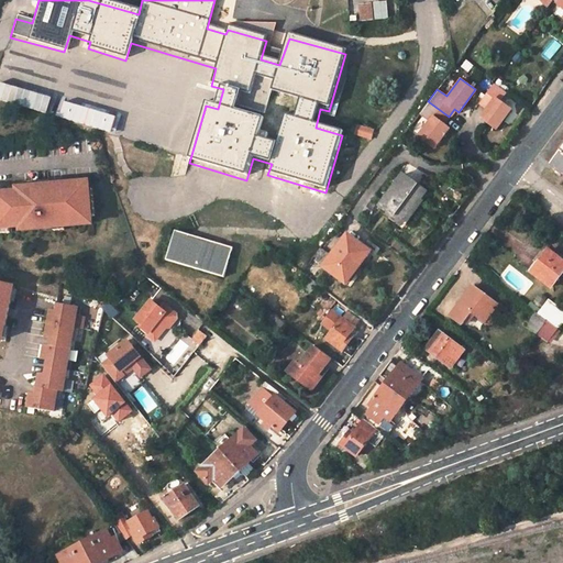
[(0,83),(0,100),(46,113),(51,96),(0,83)]
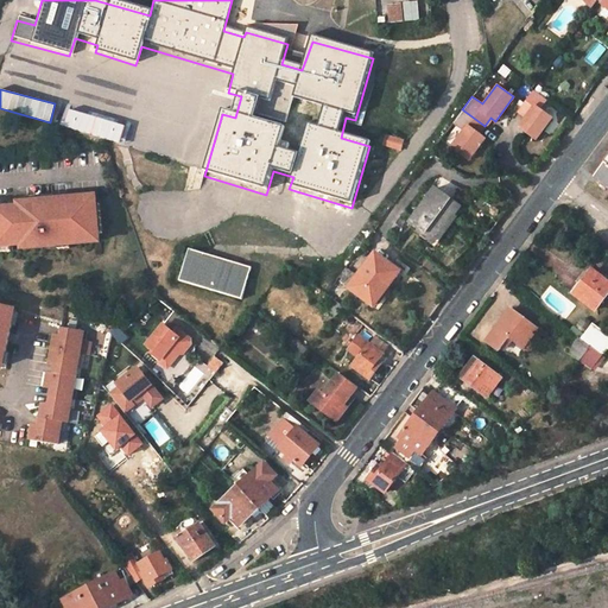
[(539,109),(545,100),(534,93),(517,113),(525,119),(518,128),(536,140),(551,119),(539,109)]
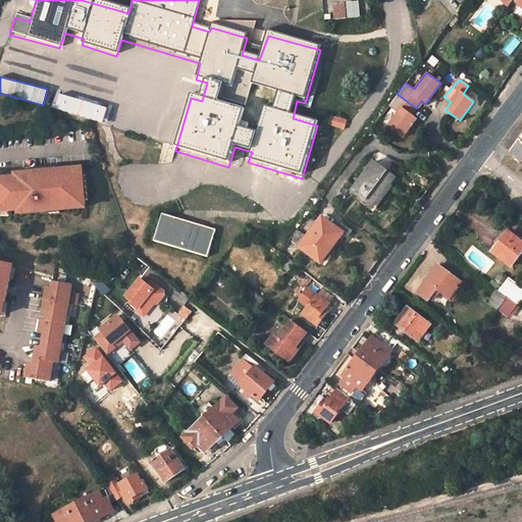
[(416,108),(397,94),(388,105),(389,105),(398,111),(386,125),(402,137),(416,118),(411,114),(416,108)]
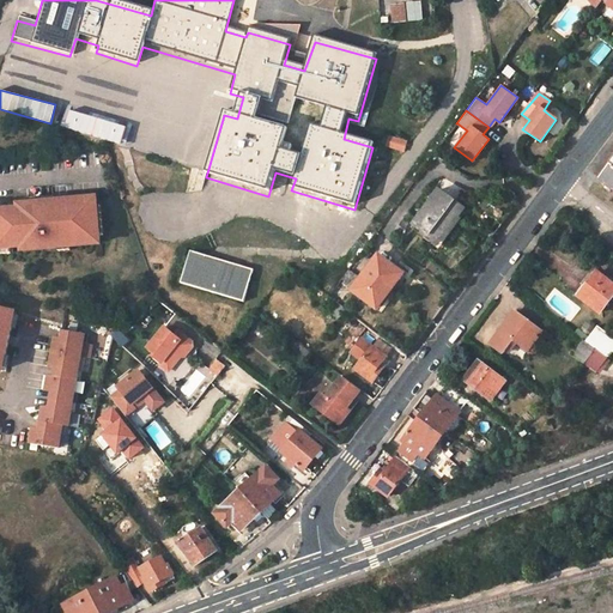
[(404,153),(408,140),(390,135),(387,149),(404,153)]
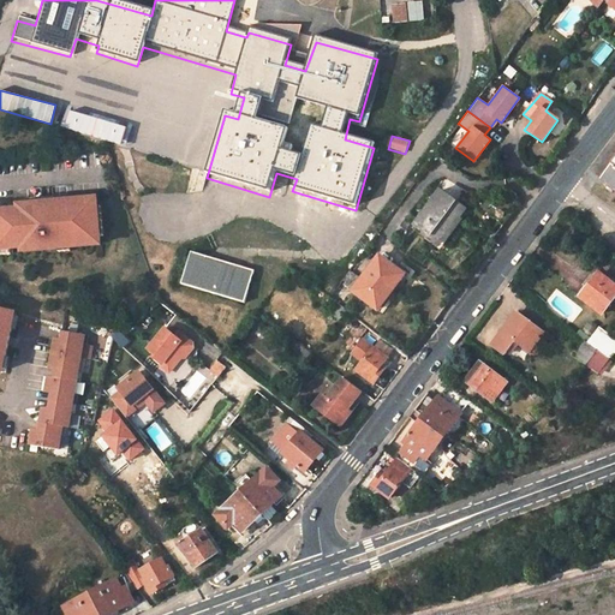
[(614,162),(603,178),(614,187),(614,162)]
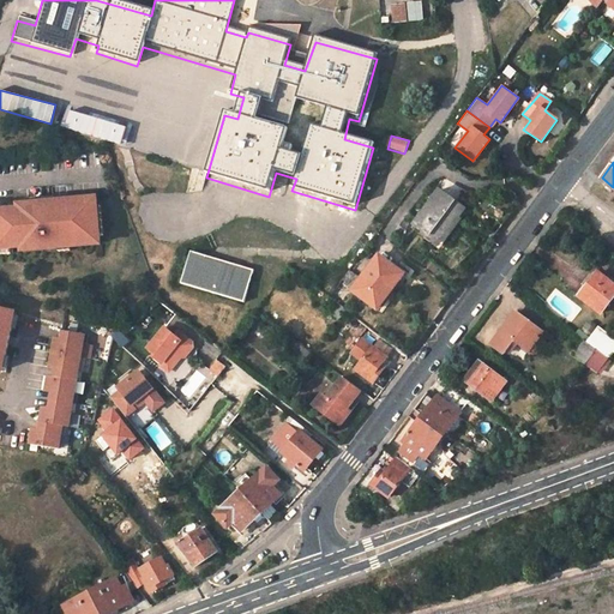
[(438,190),(413,223),(438,241),(463,206),(438,190)]
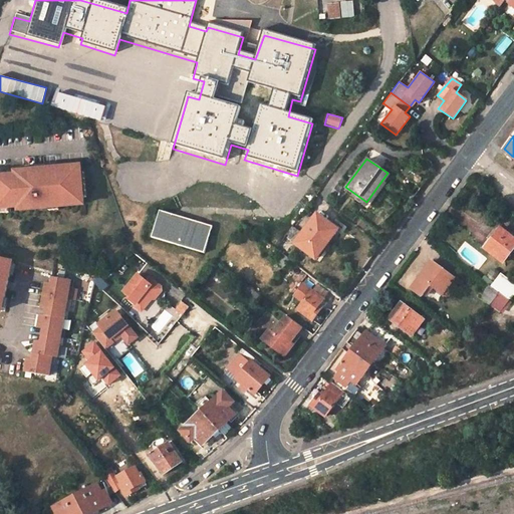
[(0,171),(0,202),(7,203),(17,202),(17,205),(47,203),(47,201),(56,201),(56,202),(82,200),(82,194),(81,187),(77,187),(76,176),(80,176),(80,169),(79,162),(53,164),(54,167),(48,168),(47,165),(44,165),(34,166),(21,167),(22,170),(15,170),(0,171)]
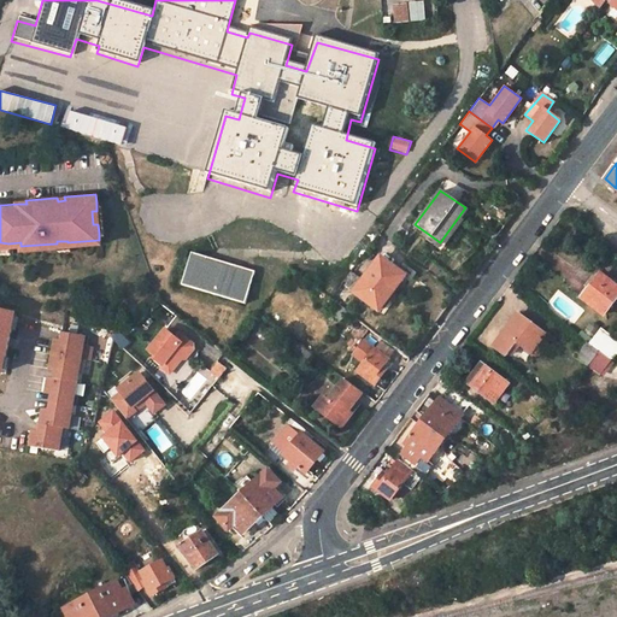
[(99,233),(103,233),(100,203),(97,203),(97,211),(92,211),(93,224),(98,224),(99,233)]
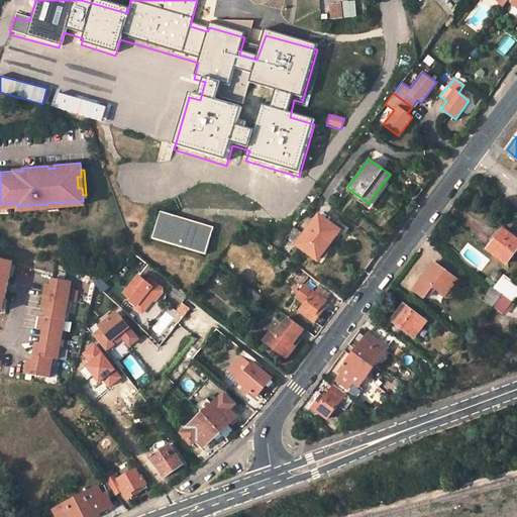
[(161,213),(153,240),(207,254),(214,227),(161,213)]
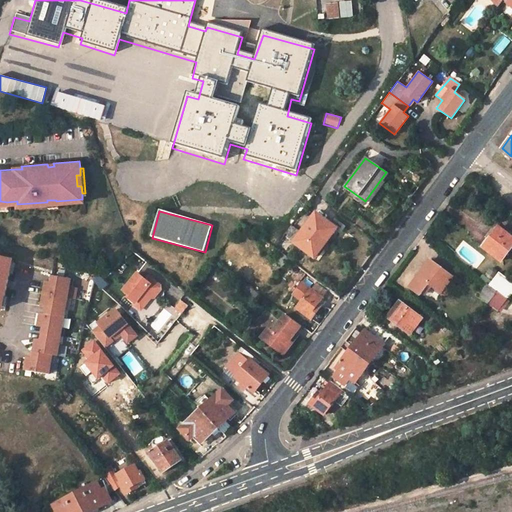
[(314,215),(292,245),(312,260),(334,229),(314,215)]
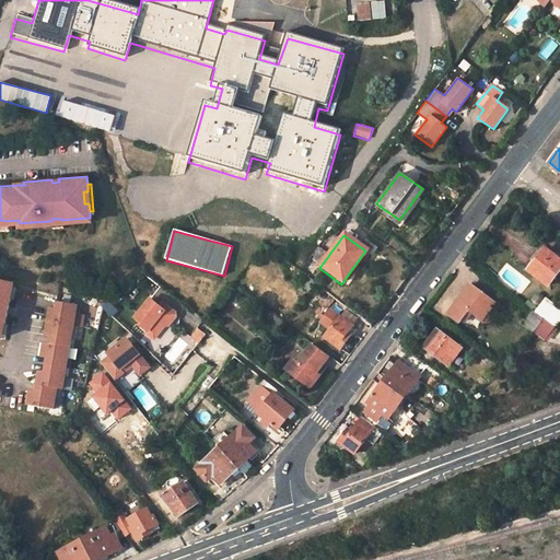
[(533,260),(527,267),(553,288),(559,279),(559,259),(546,248),(541,254),(538,252),(532,259),(533,260)]
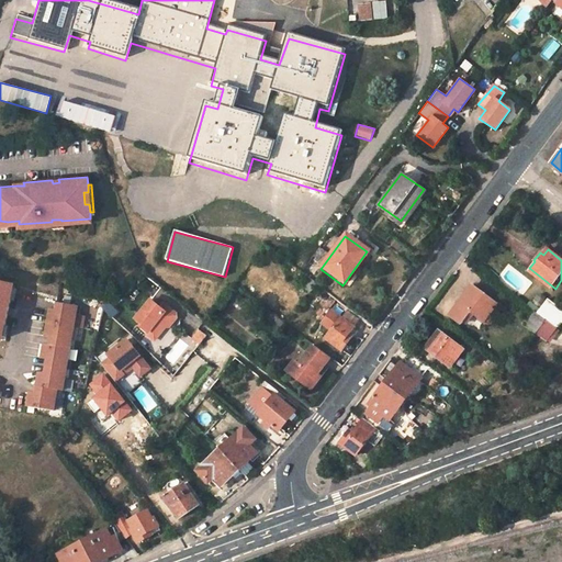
[(0,337),(3,326),(6,326),(11,301),(9,301),(12,289),(12,285),(0,282),(0,337)]
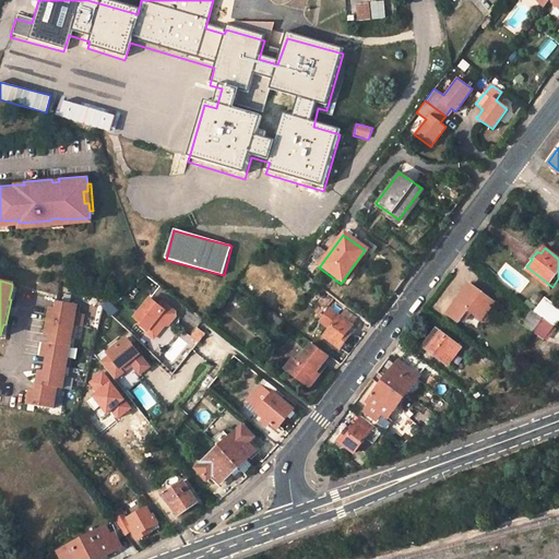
[(464,295),(459,302),(479,319),(494,300),(471,284),(463,293),(464,295)]
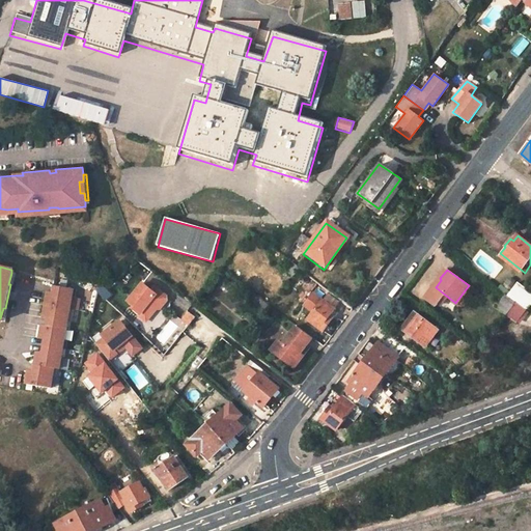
[(530,292),(511,279),(502,290),(526,309),(530,304),(530,292)]
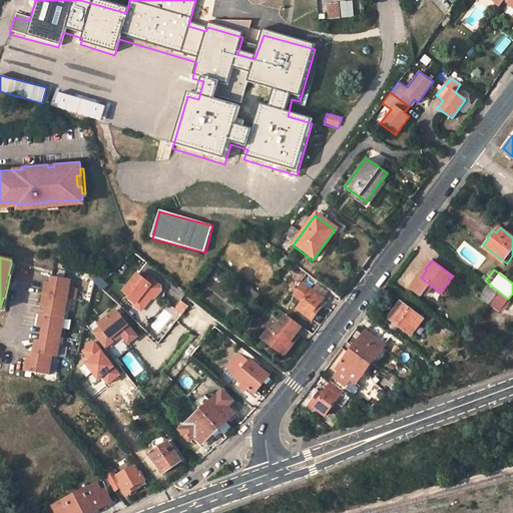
[(153,296),(156,296),(162,287),(157,281),(154,278),(151,282),(146,279),(138,273),(125,290),(131,295),(130,297),(137,302),(138,302),(141,297),(148,302),(153,296)]
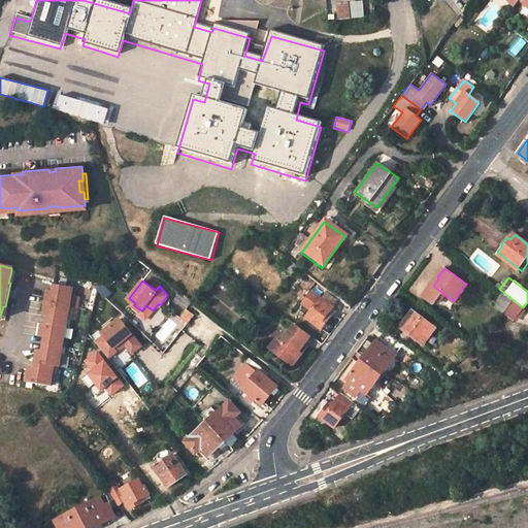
[(102,285),(96,291),(105,298),(110,292),(102,285)]
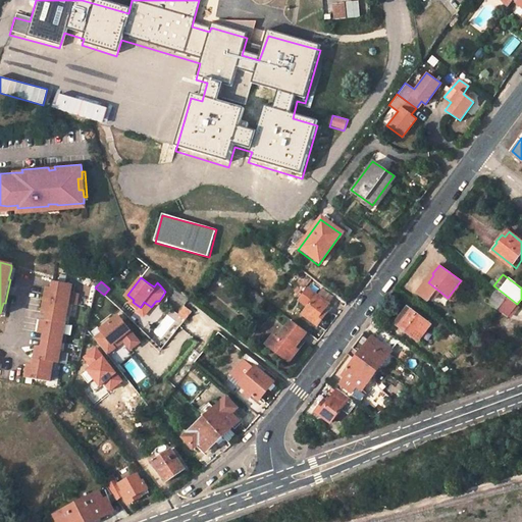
[(23,378),(48,382),(51,363),(57,364),(71,285),(53,282),(51,290),(46,289),(42,313),(47,314),(45,321),(40,320),(38,332),(43,333),(41,349),(35,348),(32,367),(27,366),(23,378)]
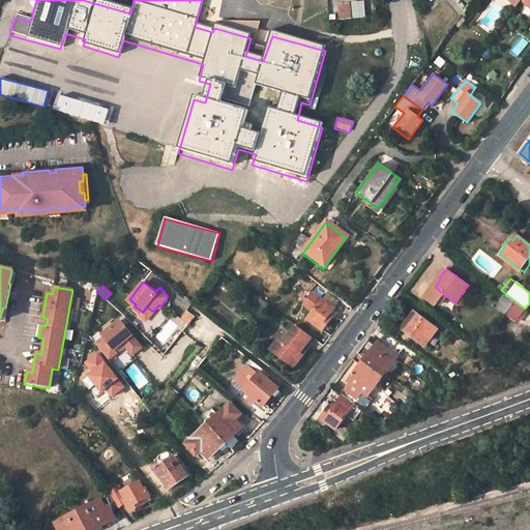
[(328,294),(321,302),(313,296),(304,306),(313,314),(307,320),(321,330),(330,319),(327,317),(339,301),(328,294)]
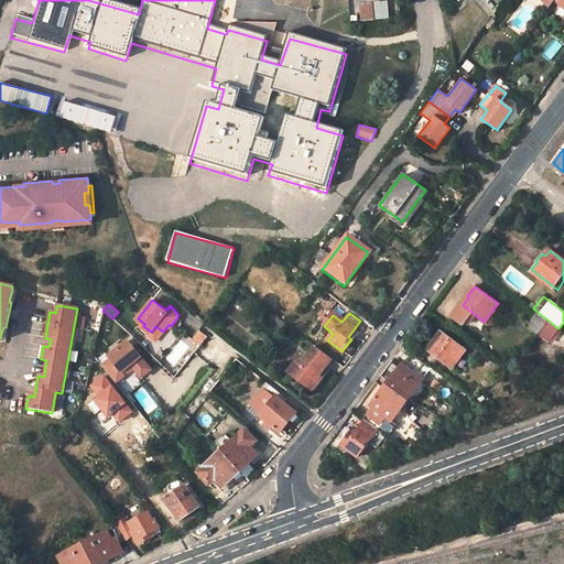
[(155,326),(152,332),(151,332),(150,333),(159,339),(163,332),(155,326)]
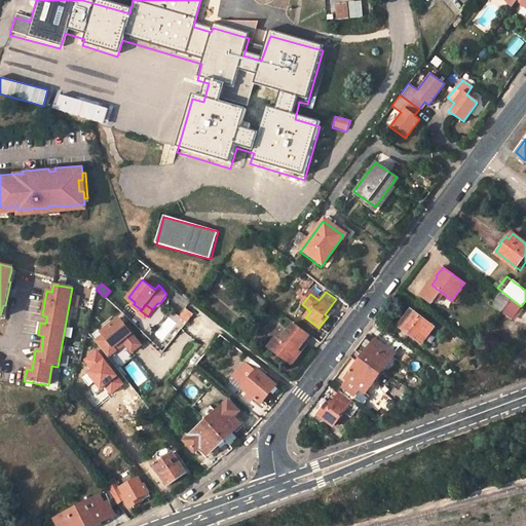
[(186,308),(176,321),(170,314),(152,335),(165,346),(193,314),(186,308)]
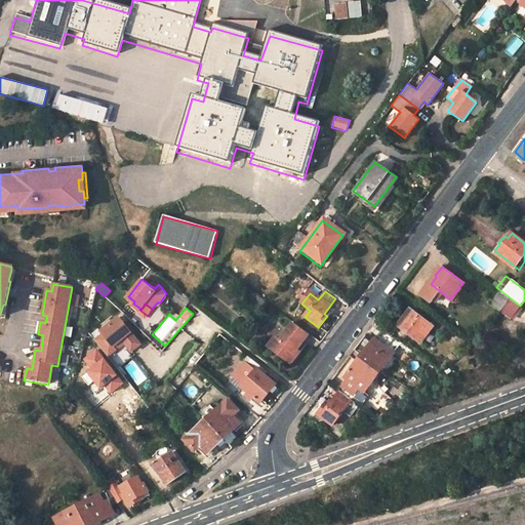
[(409,309),(402,319),(404,320),(399,326),(420,342),(433,326),(409,309)]
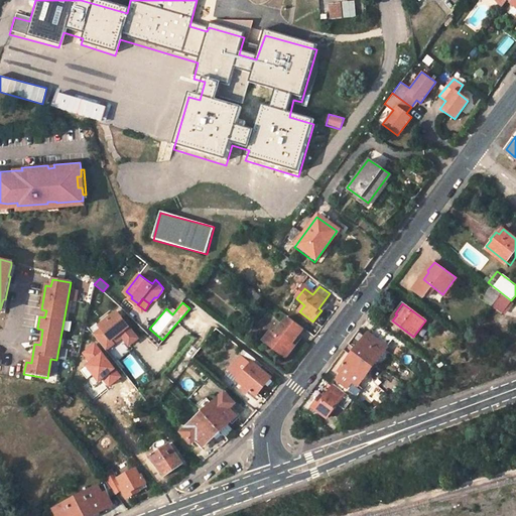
[(100,329),(93,334),(107,353),(122,342),(127,349),(139,340),(116,309),(96,325),(100,329)]
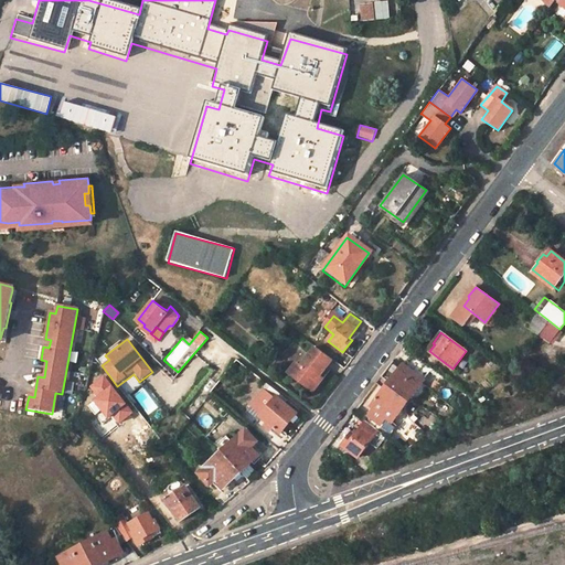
[(206,341),(195,354),(202,360),(204,356),(212,363),(220,352),(206,341)]
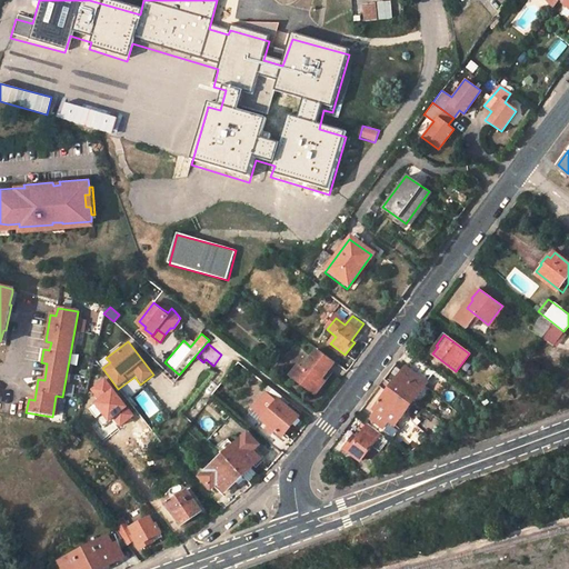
[(316,396),(322,386),(319,385),(330,370),(336,362),(318,349),(302,368),(298,365),(290,376),(316,396)]
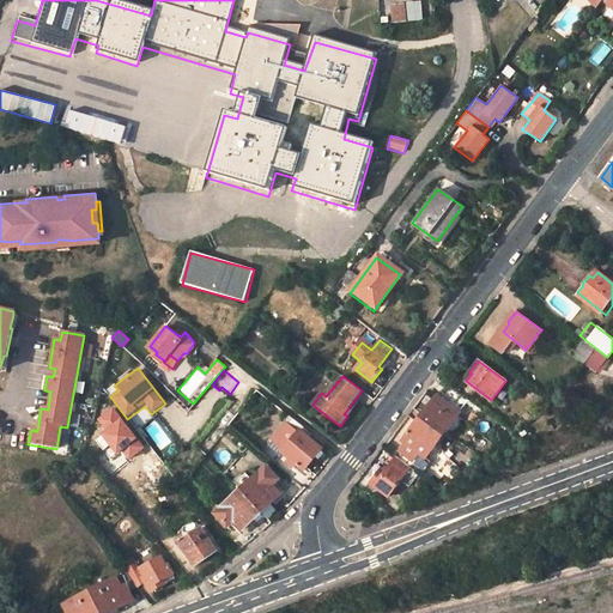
[(404,441),(394,454),(414,471),(425,456),(426,457),(459,412),(469,399),(448,382),(437,396),(436,395),(404,441)]
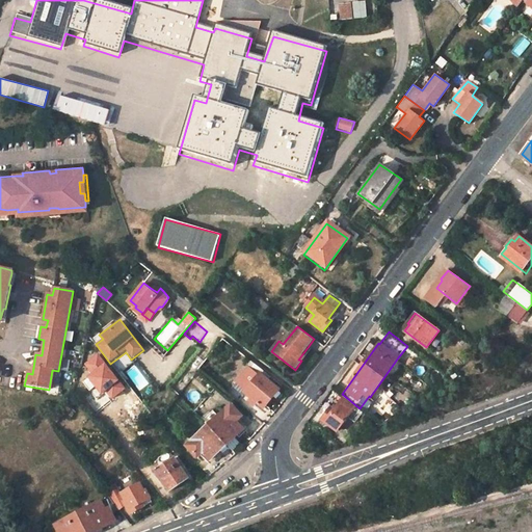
[(311,348),(309,346),(298,360),(301,361),(311,348)]
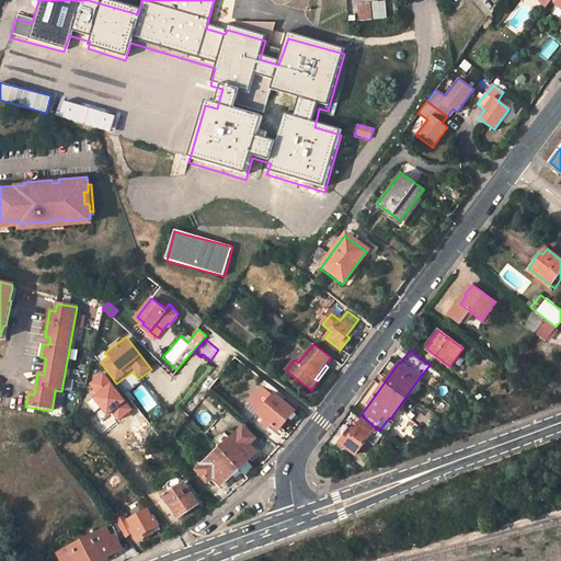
[(91,384),(99,396),(88,403),(94,413),(107,404),(118,420),(130,412),(105,374),(91,384)]
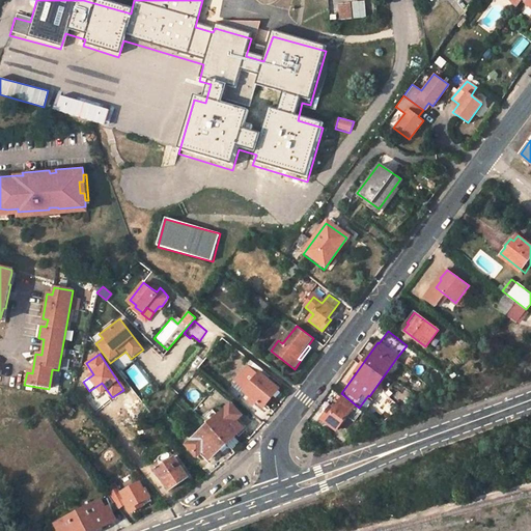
[(127,371),(139,389),(148,383),(136,365),(127,371)]
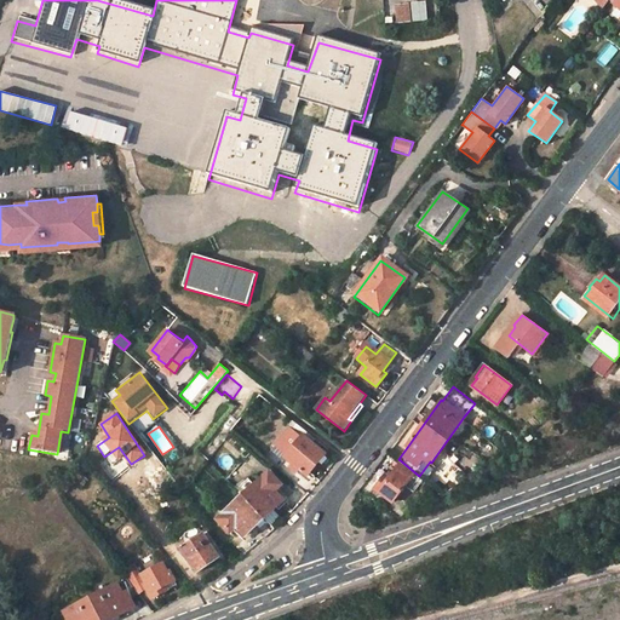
[(292,463),(298,468),(308,475),(325,454),(303,436),(300,438),(290,430),(276,446),(287,454),(285,457),(292,463)]
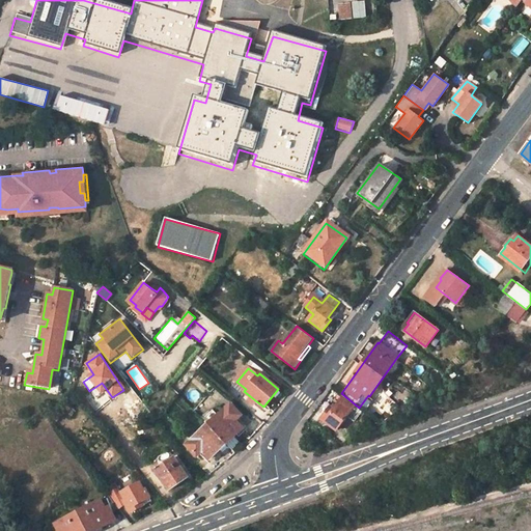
[(359,408),(341,393),(322,418),(335,429),(348,412),(356,418),(362,410),(359,408)]
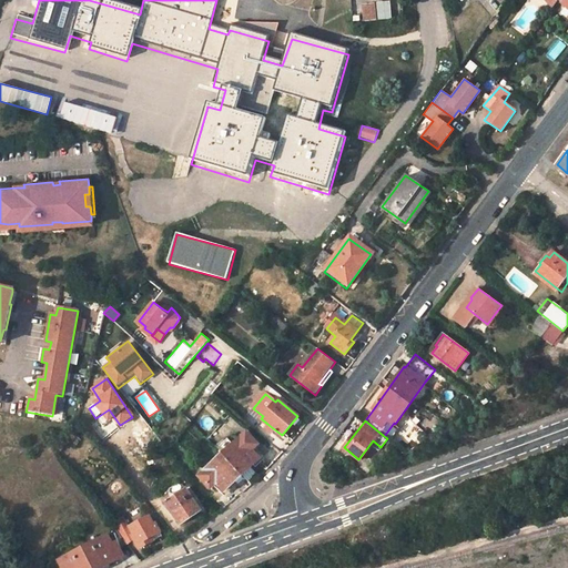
[(246,432),(223,454),(241,475),(252,465),(259,458),(251,450),(254,448),(257,445),(246,432)]
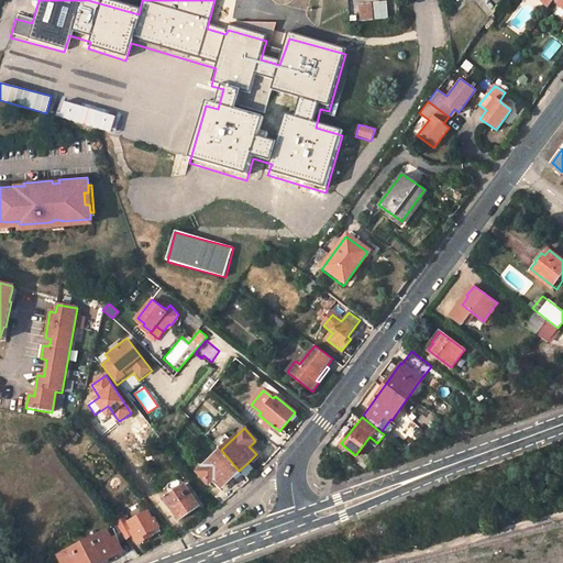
[(260,452),(252,444),(249,446),(256,454),(260,452)]
